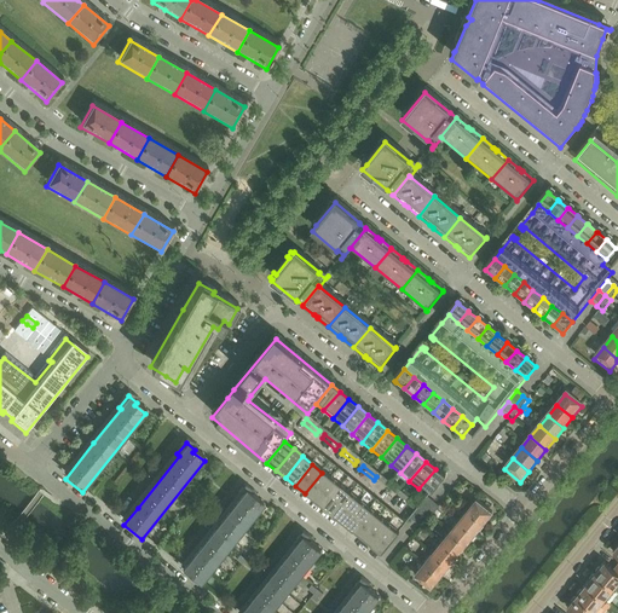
[(429,497),(445,478),(435,469),(419,489),(429,497)]
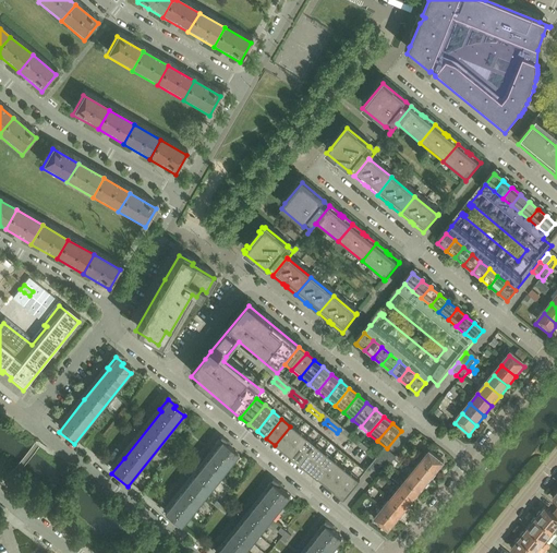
[(283,453),(299,433),(290,427),(275,445),(283,453)]
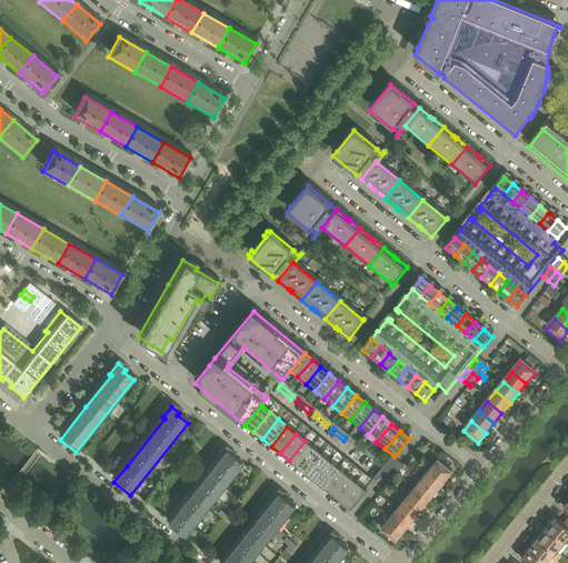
[(298,468),(314,448),(305,441),(289,461),(298,468)]
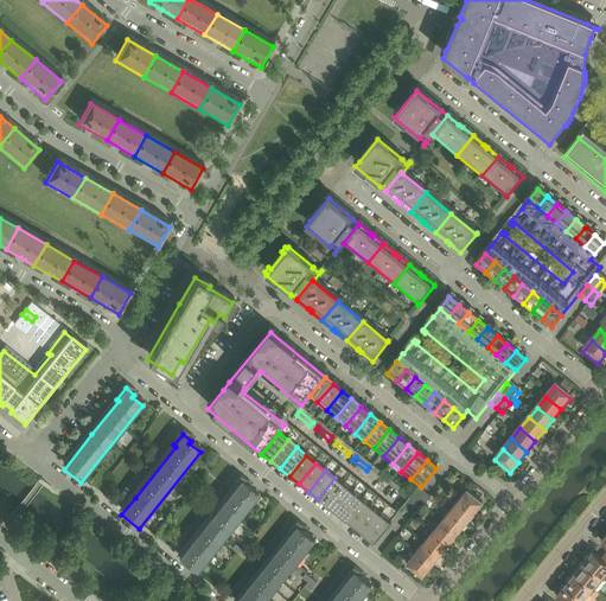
[(388,483),(375,472),(371,475),(386,486),(388,483)]
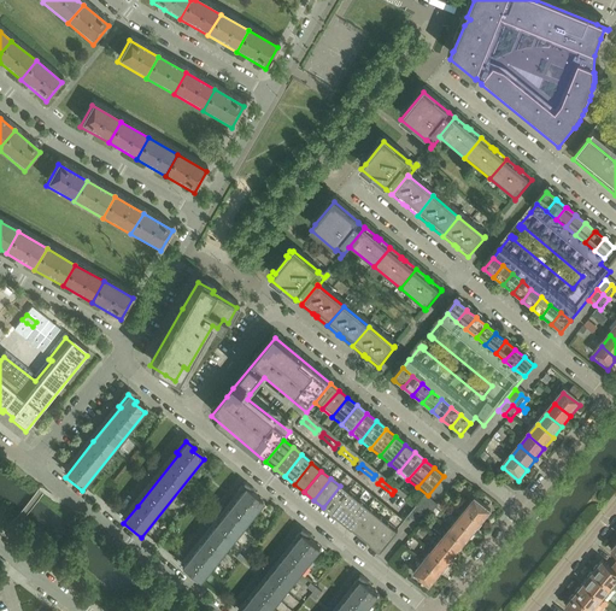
[(332,516),(350,494),(340,486),(323,507),(332,516)]
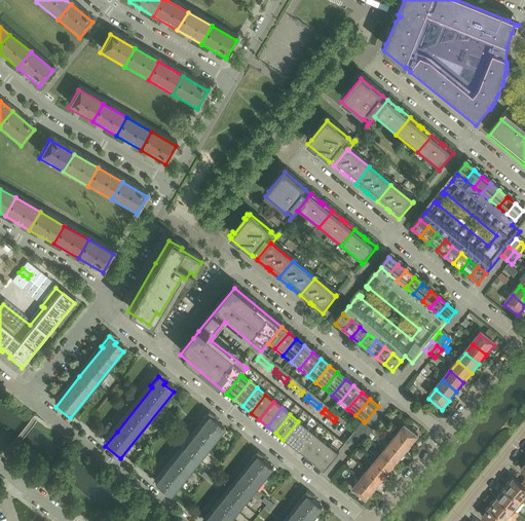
[(201,428),(154,486),(170,498),(223,432),(214,424),(215,421),(208,415),(199,425),(201,428)]
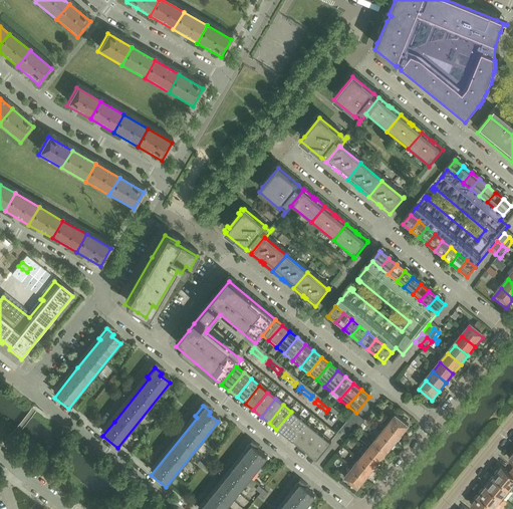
[(284,436),(299,418),(291,412),(276,430),(284,436)]
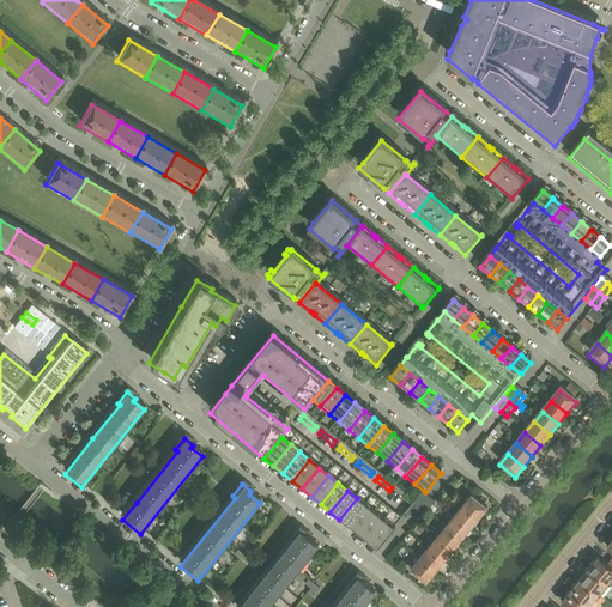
[(411,503),(398,492),(394,496),(407,507),(411,503)]
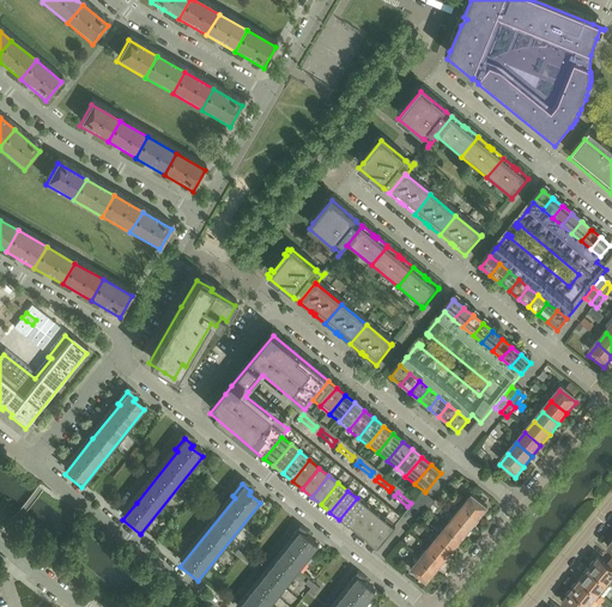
[(428,502),(422,497),(413,507),(419,511),(428,502)]
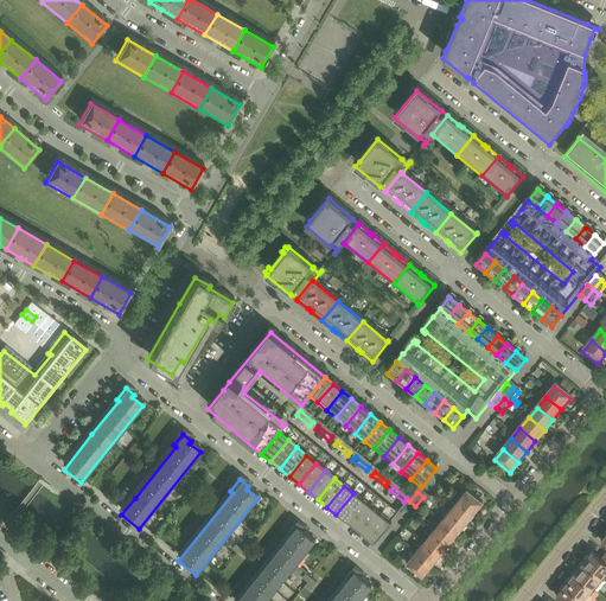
[(345,523),(363,502),(353,493),(336,515),(345,523)]
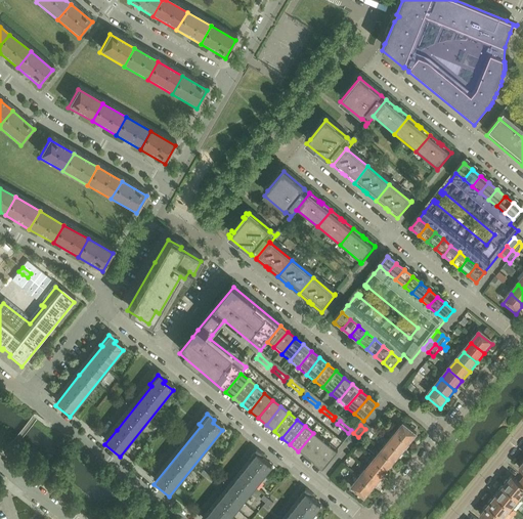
[(416,438),(402,427),(395,436),(408,446),(416,438)]
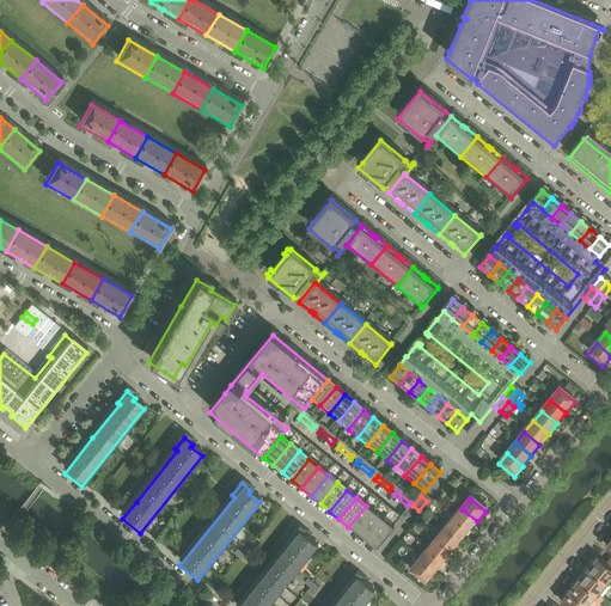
[(433,506),(427,501),(419,510),(425,515),(433,506)]
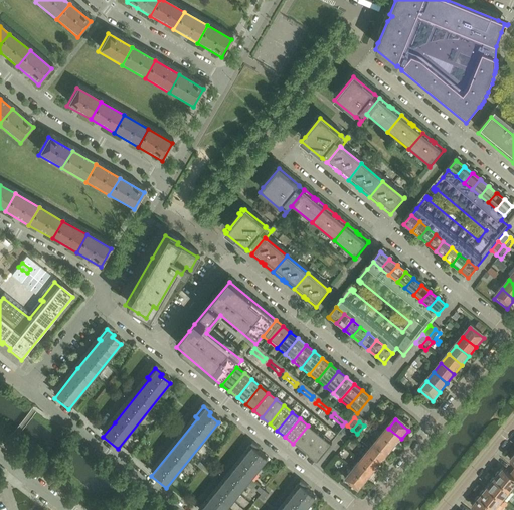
[(301,450),(316,432),(308,426),(293,444),(301,450)]
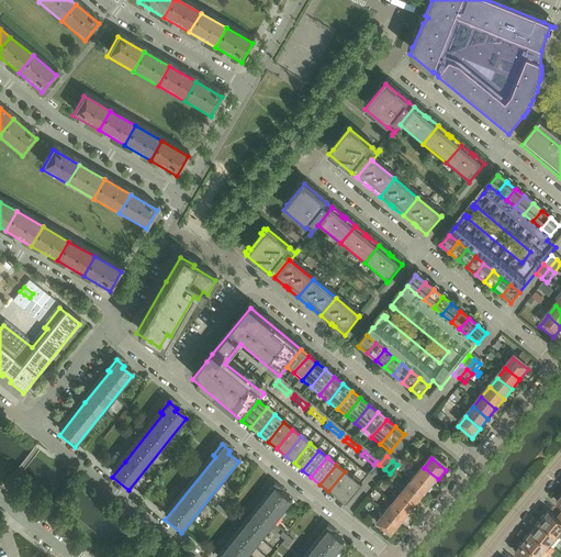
[(371,475),(372,475),(377,479),(384,469),(379,465),(371,475)]
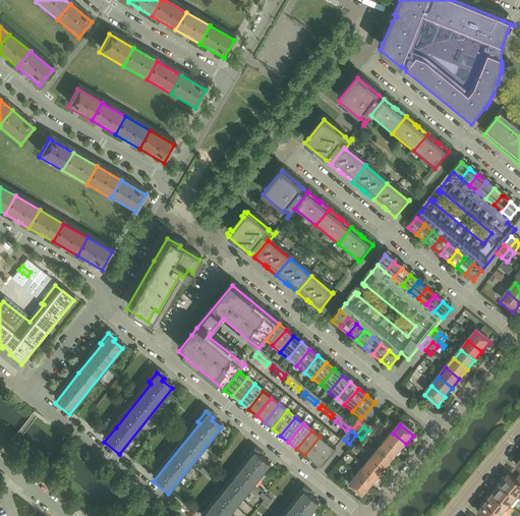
[(406,444),(393,434),(385,443),(398,454),(406,444)]
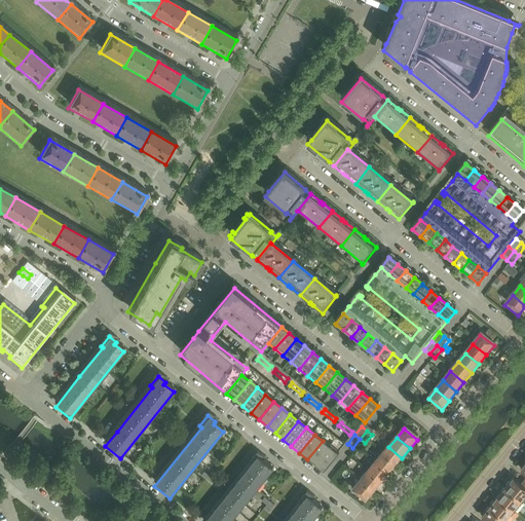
[(360,439),(352,448),(358,452),(365,443),(360,439)]
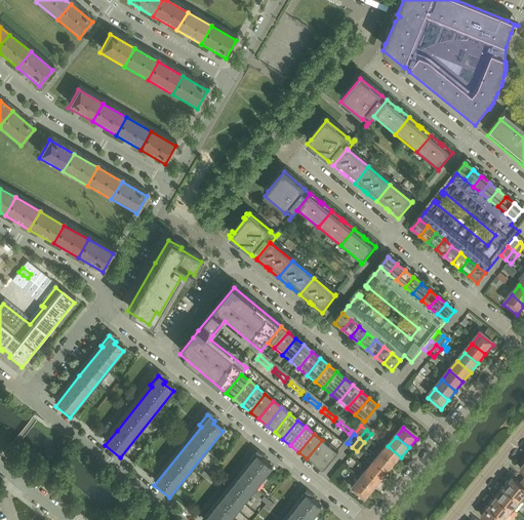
[(315,465),(330,447),(322,440),(307,458),(315,465)]
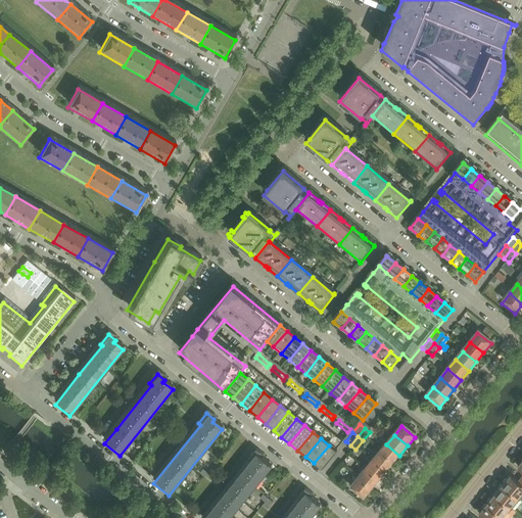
[(399,456),(386,444),(379,454),(392,465),(399,456)]
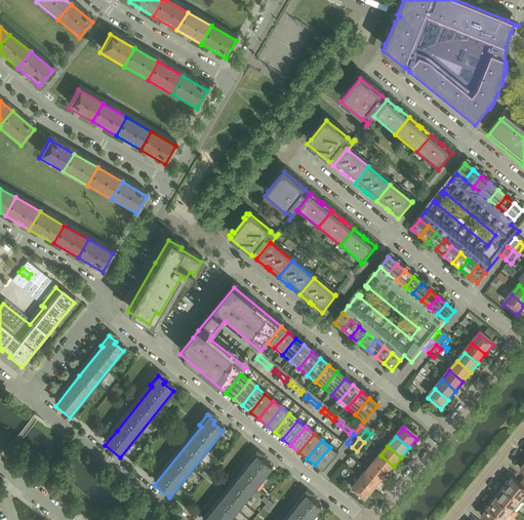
[(331,462),(337,453),(330,447),(315,465),(323,472),(331,462)]
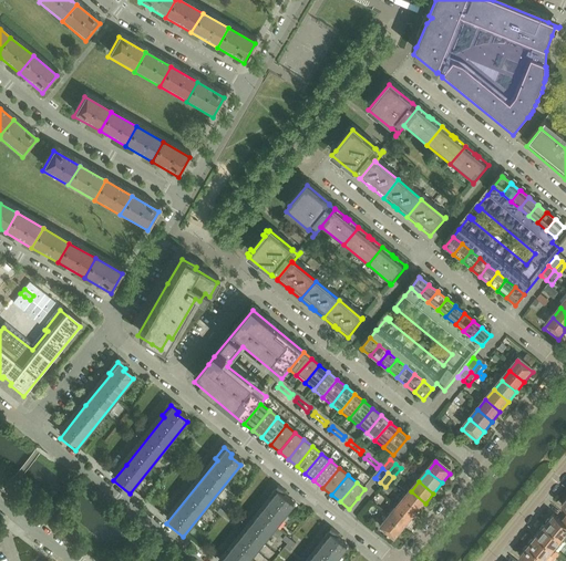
[(270,502),(224,560),(250,560),(294,508),(284,499),(286,497),(277,490),(268,501),(270,502)]
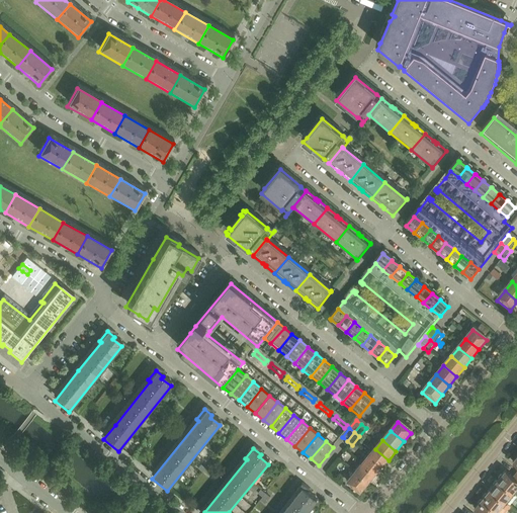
[(389,460),(375,449),(368,458),(381,468),(389,460)]
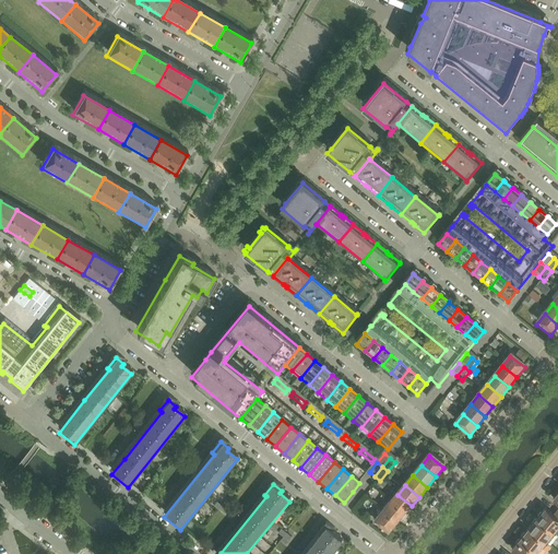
[(412,506),(398,495),(390,505),(404,516),(412,506)]
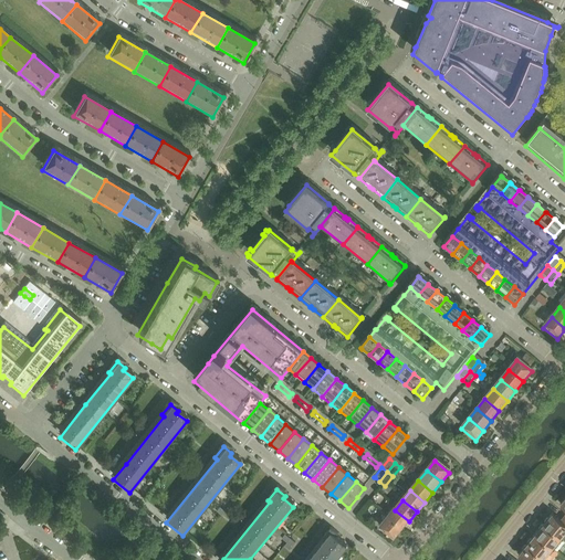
[(409,521),(395,510),(386,519),(401,531),(409,521)]
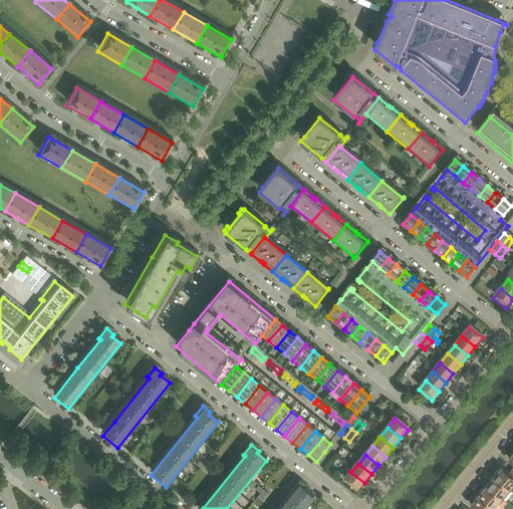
[(494,480),(493,481),(510,495),(512,490),(512,473),(508,478),(501,471),(497,475),(496,475),(493,478),(494,480)]
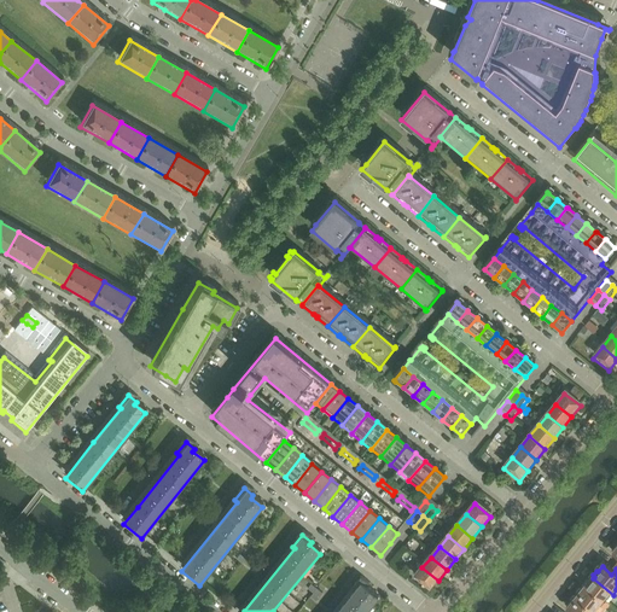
[(438,581),(421,567),(413,580),(429,592),(438,581)]
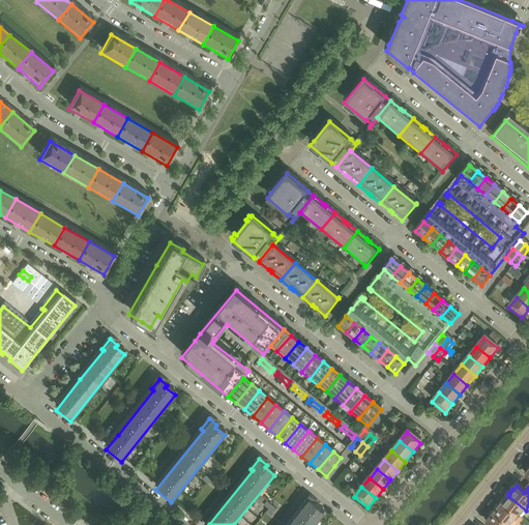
[(504,501),(500,505),(518,520),(526,511),(508,496),(507,496),(506,496),(504,499),(504,501)]
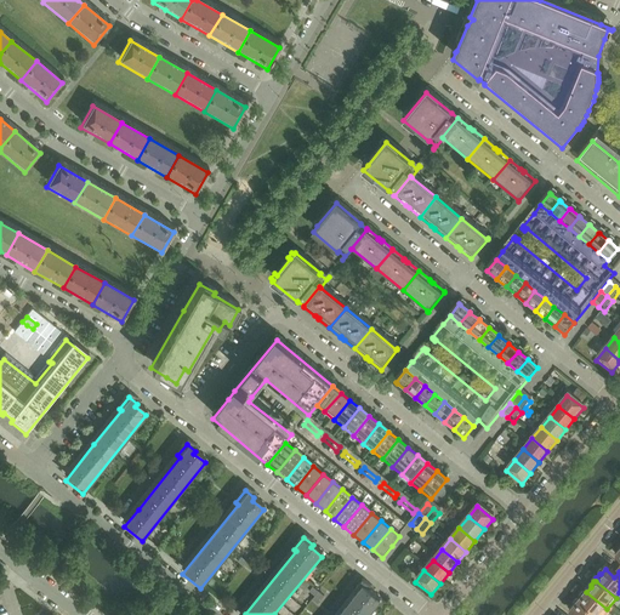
[(354,598),(341,614),(370,614),(380,603),(369,594),(371,592),(362,585),(352,596),(354,598)]
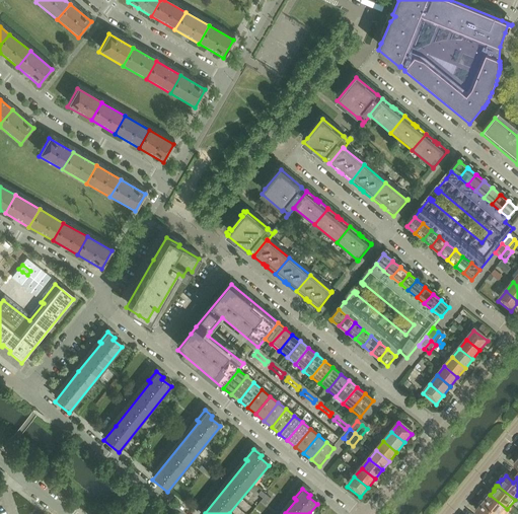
[(270,503),(266,499),(261,495),(257,498),(263,502),(260,505),(265,509),(270,503)]
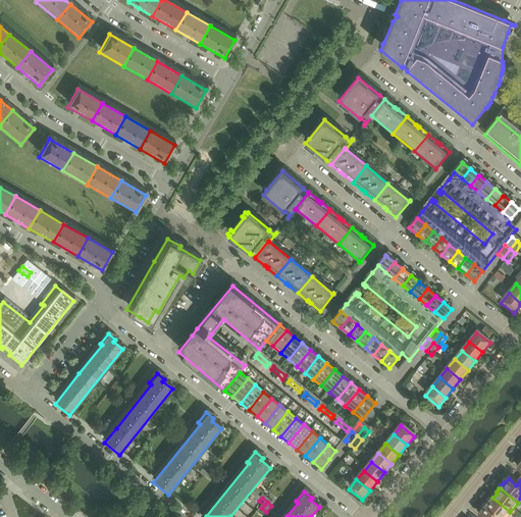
[(485,506),(485,507),(497,516),(507,516),(510,512),(492,498),(489,502),(488,502),(485,505),(485,506)]
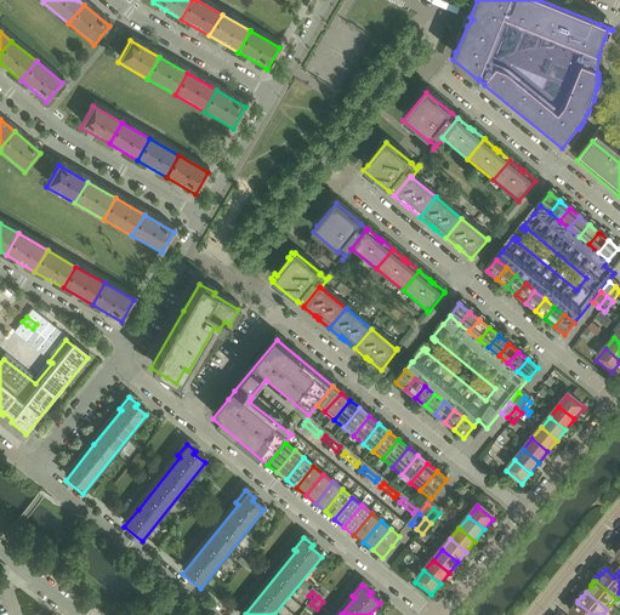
[(591,614),(578,603),(576,604),(575,604),(572,608),(572,609),(568,614),(591,614)]
